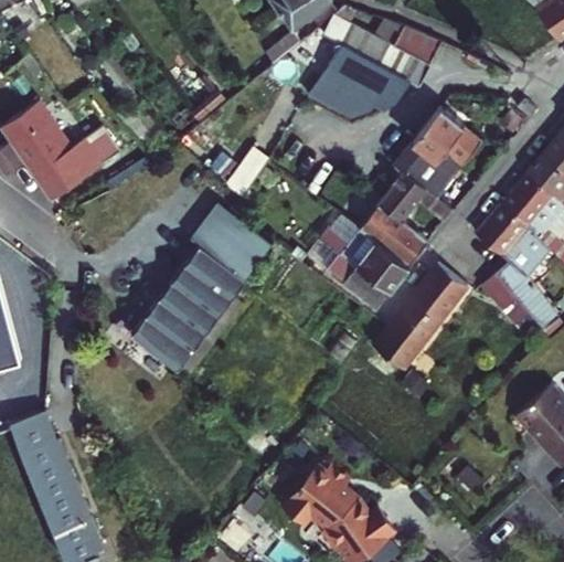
[(267,0),(290,31),(327,4),(327,0),(267,0)]
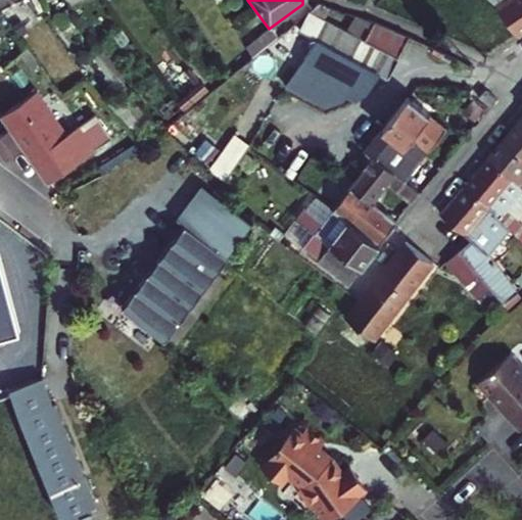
[(521,0),(509,0),(507,2),(497,8),(516,38),(521,33),(521,0)]
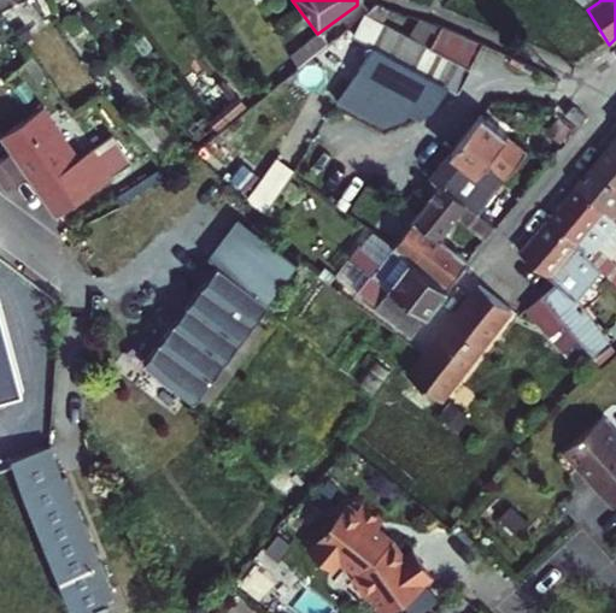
[(376,7),(364,17),(381,25),(388,12),(376,7)]
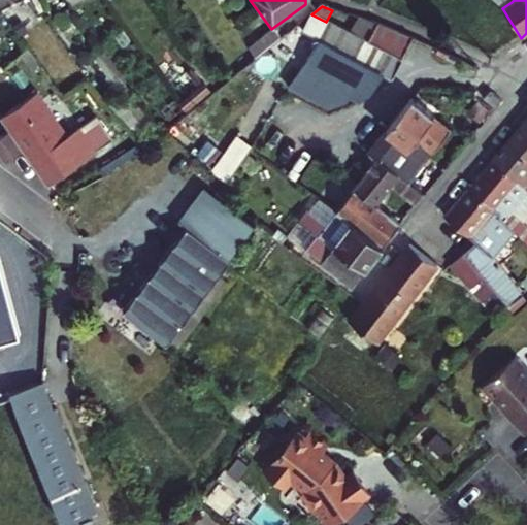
[(521,38),(502,8),(453,41),(490,59),(521,38)]
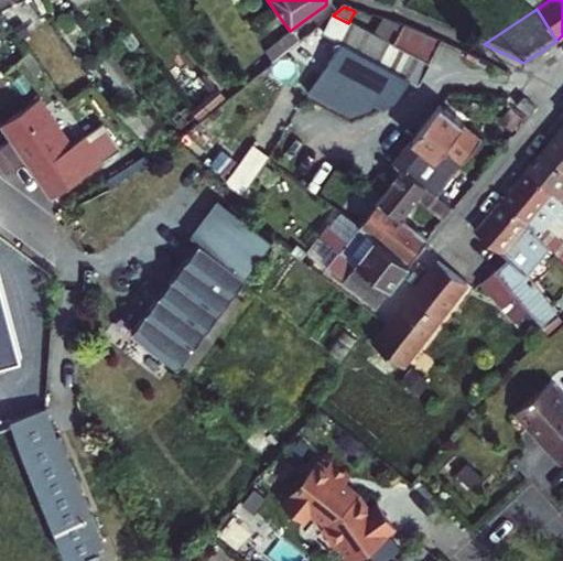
[(321,35),(340,46),(407,82),(418,87),(428,66),(426,65),(372,36),(348,23),(333,15),(321,35)]
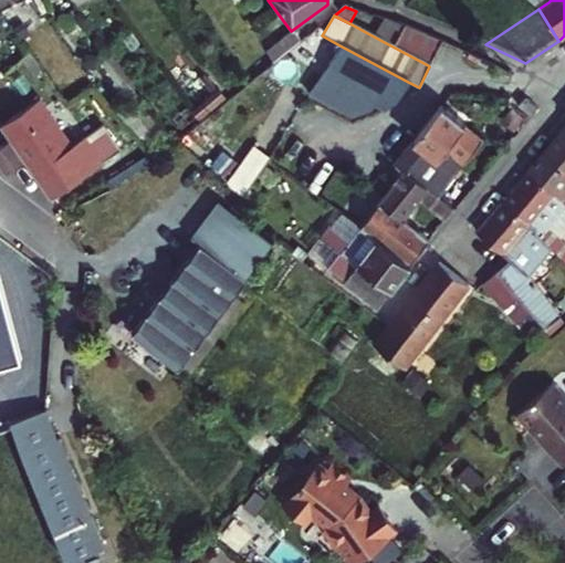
[(383,20),(374,37),(428,65),(440,43),(406,28),(383,20)]
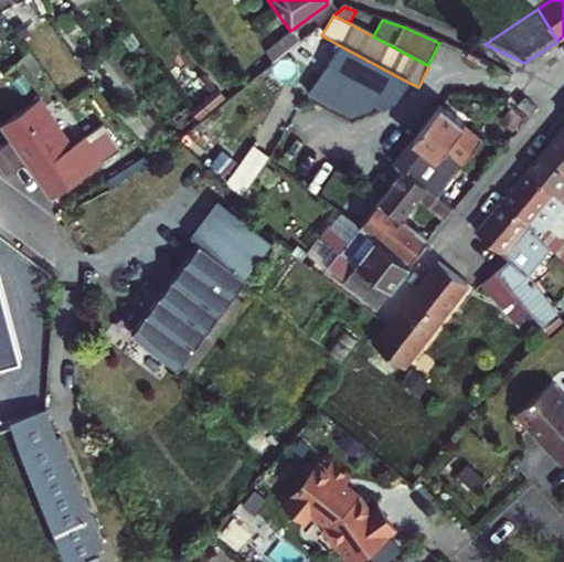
[(381,94),(395,102),(397,103),(407,82),(341,46),(308,95),(351,118),(373,109),(374,106),(381,94)]
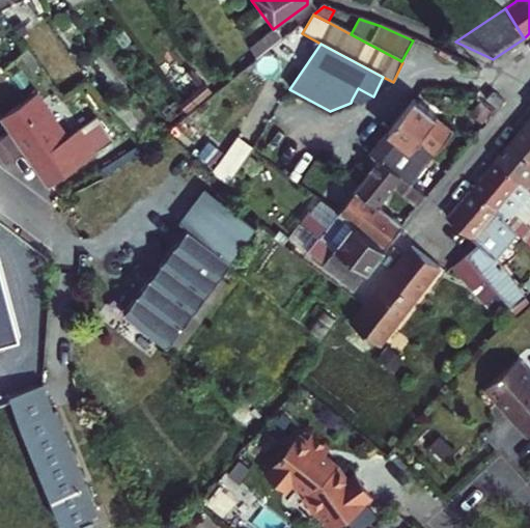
[(448,57),(438,52),(436,56),(446,61),(448,57)]
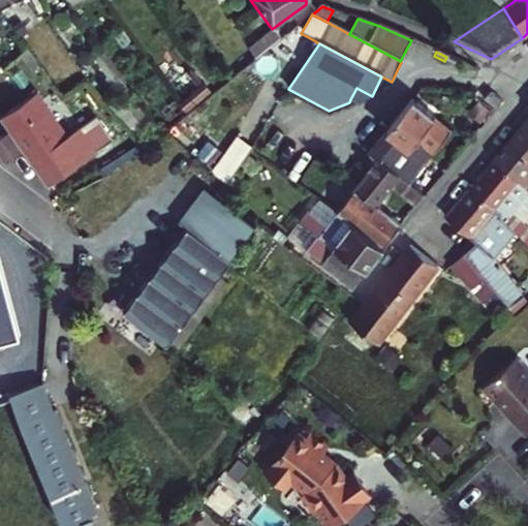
[(360,104),(370,95),(356,88),(350,99),(360,104)]
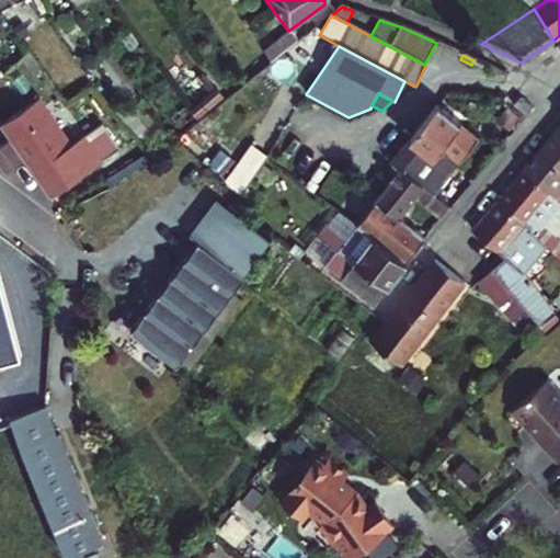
[(533,110),(520,100),(514,107),(526,117),(533,110)]
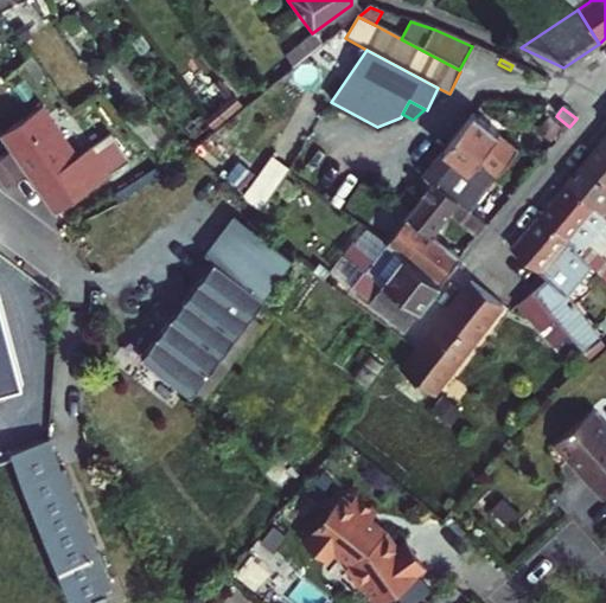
[(39,109),(0,134),(0,139),(52,216),(128,166),(108,136),(75,158),(39,109)]
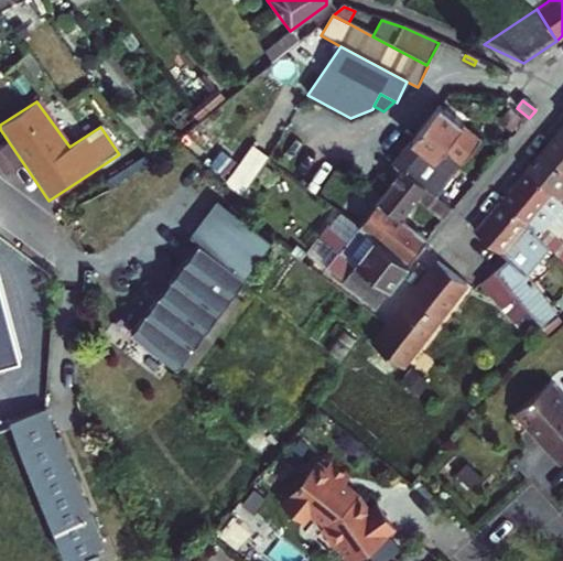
[(527,121),(507,107),(502,110),(522,126),(527,121)]
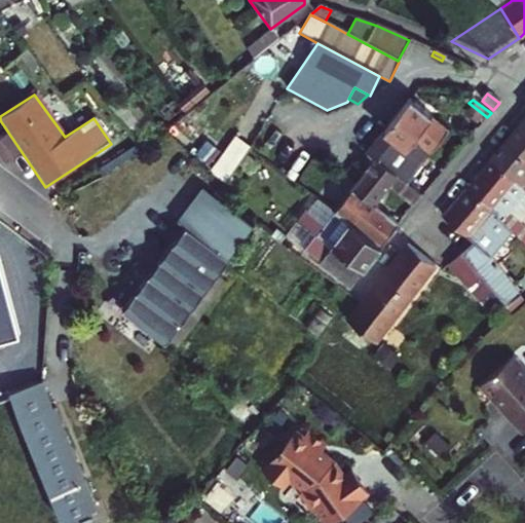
[(422,111),(410,101),(367,154),(375,160),(406,185),(448,132),(430,118),(422,111)]
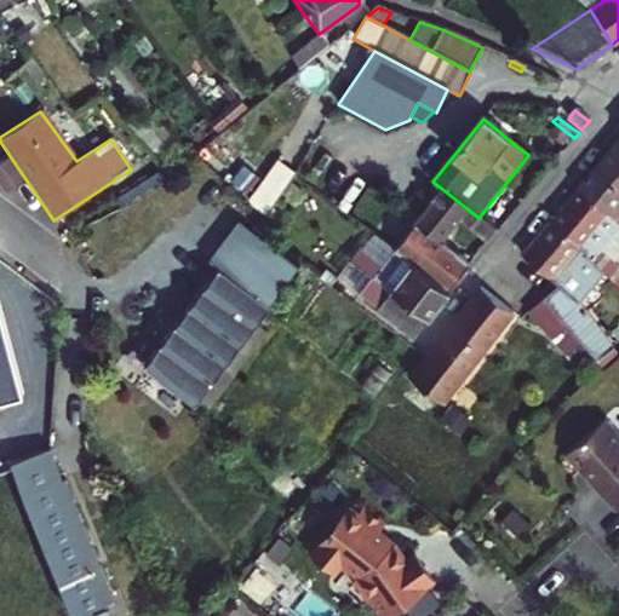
[(505,121),(498,131),(508,139),(516,130),(505,121)]
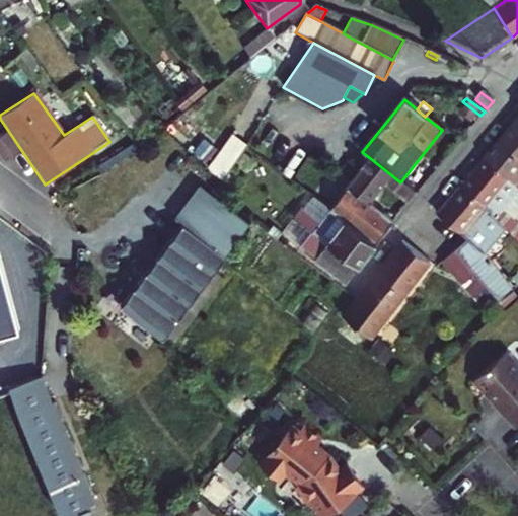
[(517,120),(485,159),(516,186),(517,182),(517,120)]
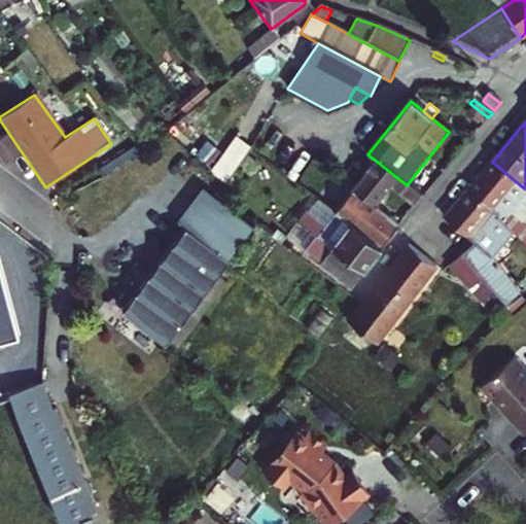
[(238,135),(215,165),(230,175),(251,145),(238,135)]
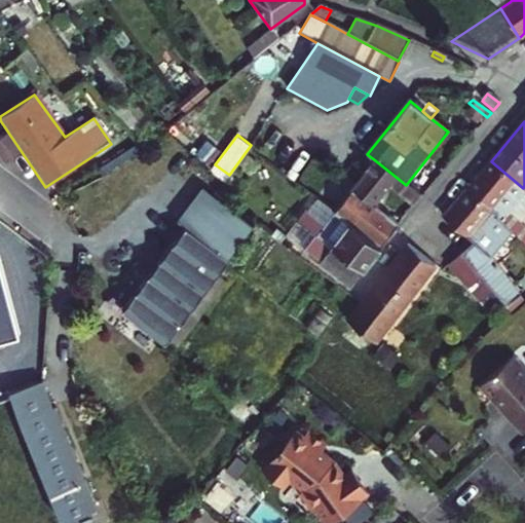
[(7,136),(0,140),(0,155),(6,163),(21,154),(7,136)]
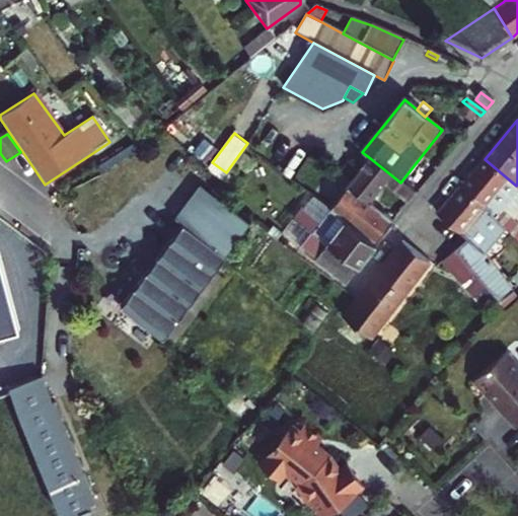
[(206,139),(197,154),(211,162),(220,147),(206,139)]
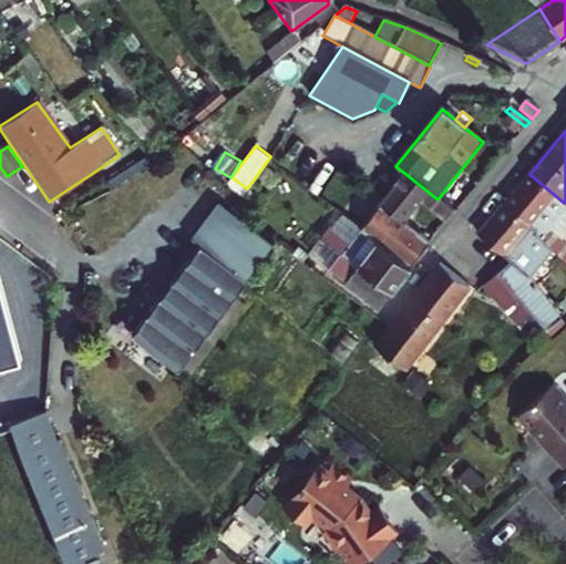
[(409,269),(430,243),(402,221),(417,201),(445,224),(454,213),(438,200),(404,173),(382,203),(381,205),(394,216),(374,243),(409,269)]
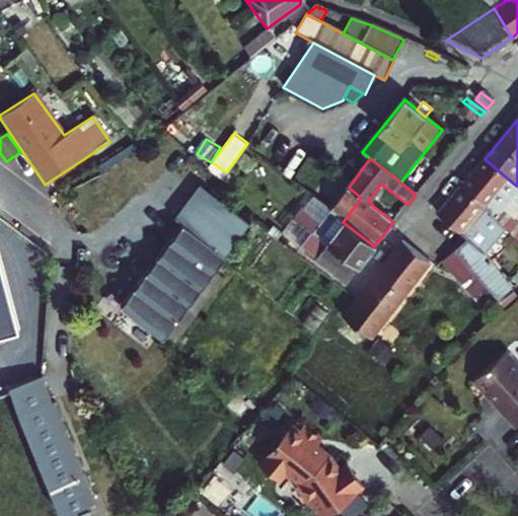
[(498,216),(517,192),(517,187),(516,186),(485,159),(461,188),(492,213),(489,216),(493,220),(497,215),(498,216)]
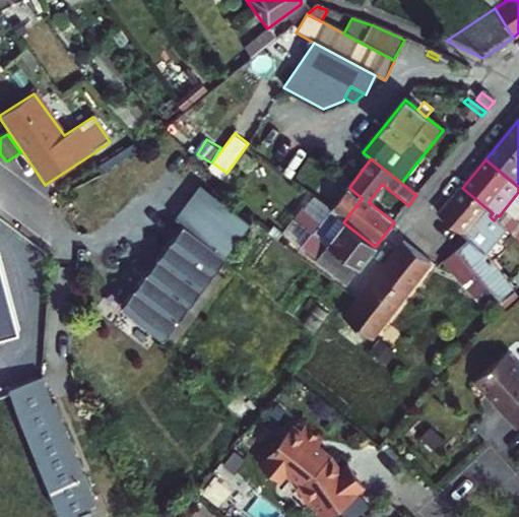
[(252,225),(199,186),(175,222),(181,228),(115,317),(128,326),(134,319),(163,341),(252,225)]
